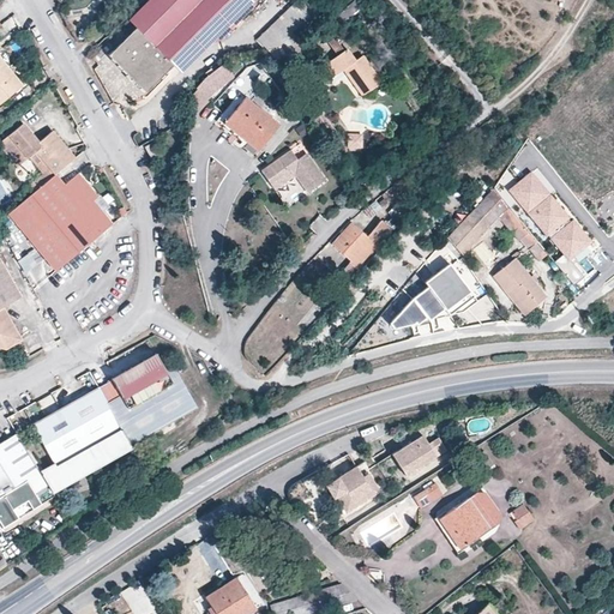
[(256,4),(252,0),(146,0),(127,19),(134,28),(108,54),(144,91),(172,65),(180,73),(210,43),(218,41),(256,4)]
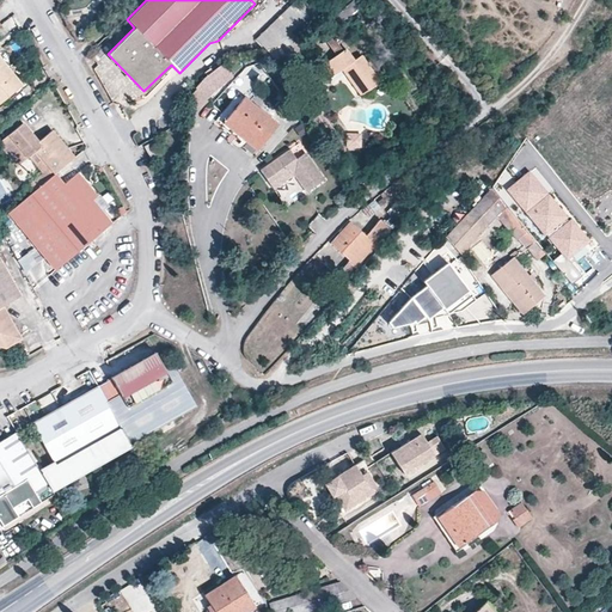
[(292,40),(316,17),(299,0),(289,0),(255,36),(265,47),(292,40)]
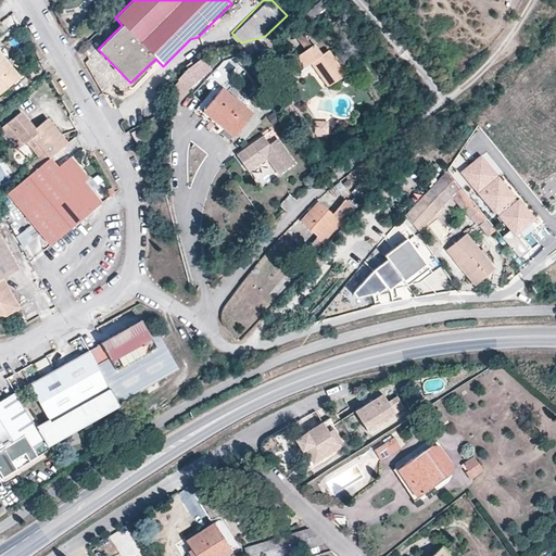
[(337,12),(326,0),(320,0),(304,16),(310,22),(315,16),(324,25),(337,12)]
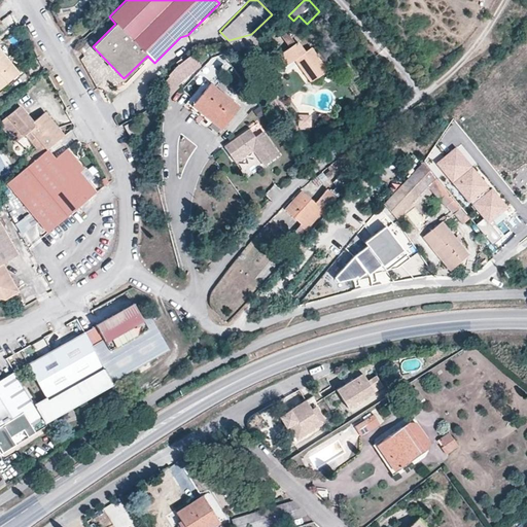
[(341,30),(337,26),(332,30),(336,35),(341,30)]
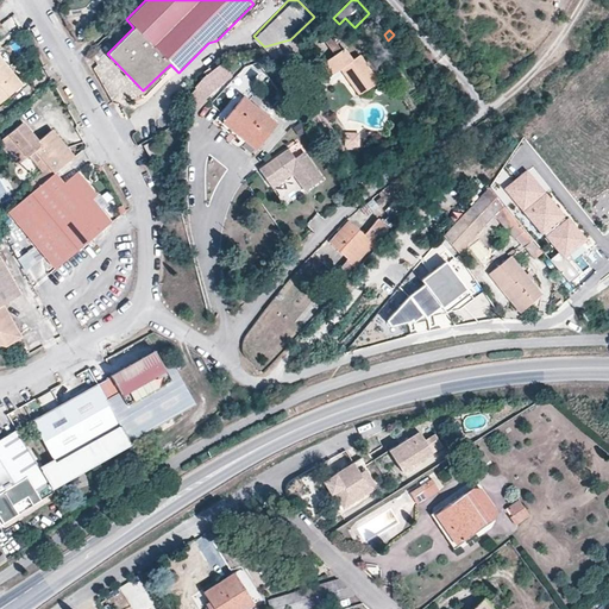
[(340,50),(331,37),(325,42),(333,55),(316,68),(325,80),(339,70),(358,95),(378,81),(359,55),(352,60),(344,48),(340,50)]
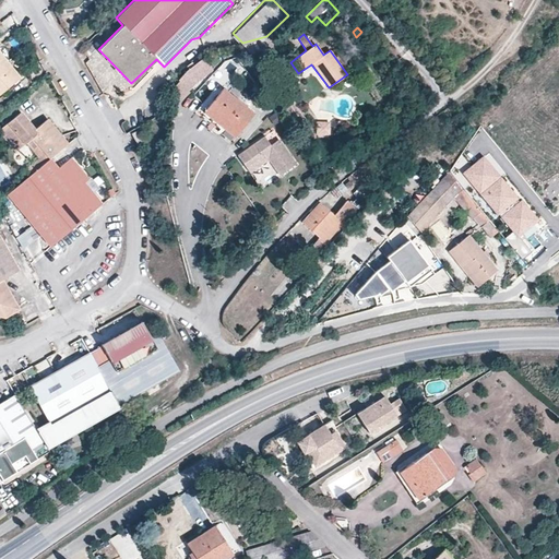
[(0,93),(20,78),(0,52),(0,93)]
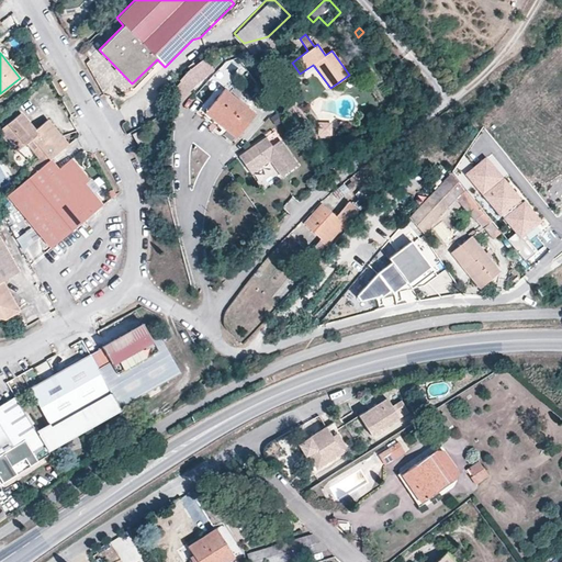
[(213,70),(204,59),(188,70),(180,79),(181,81),(173,89),(181,99),(198,83),(213,70)]
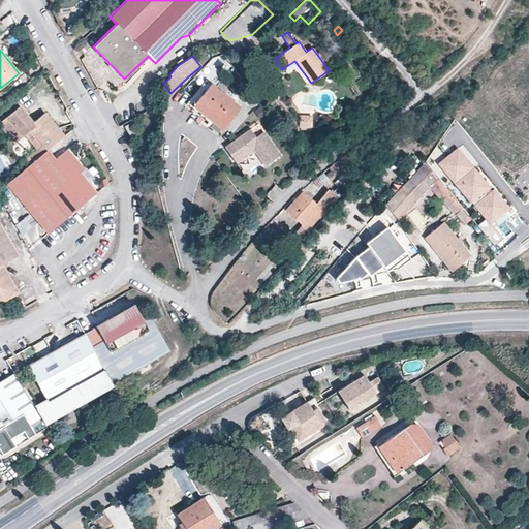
[(192,106),(211,84),(211,83),(206,79),(186,103),(191,107),(192,106)]
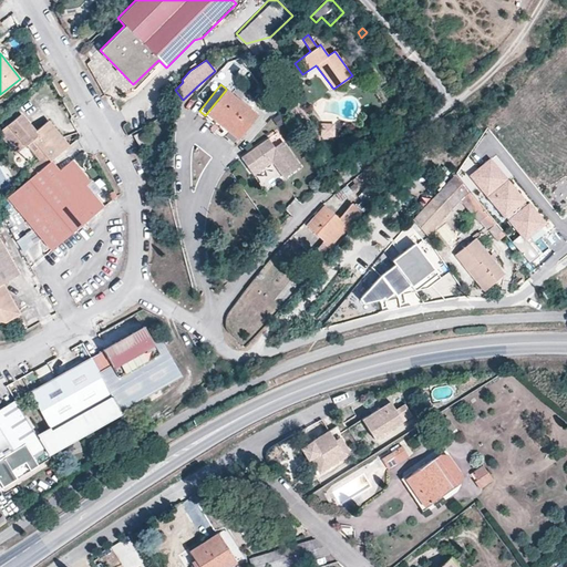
[(236,140),(256,114),(226,90),(206,114),(236,140)]
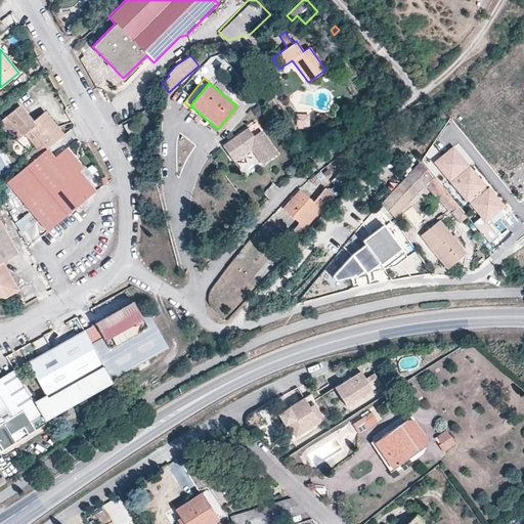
[(47,148),(63,134),(44,112),(34,121),(19,105),(0,121),(0,124),(14,142),(25,134),(30,130),(46,149),(47,148)]
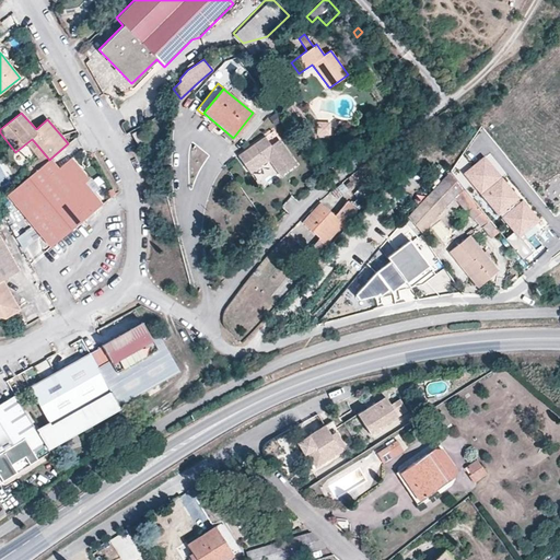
[(329,123),(317,123),(317,130),(324,130),(324,135),(330,135),(329,123)]
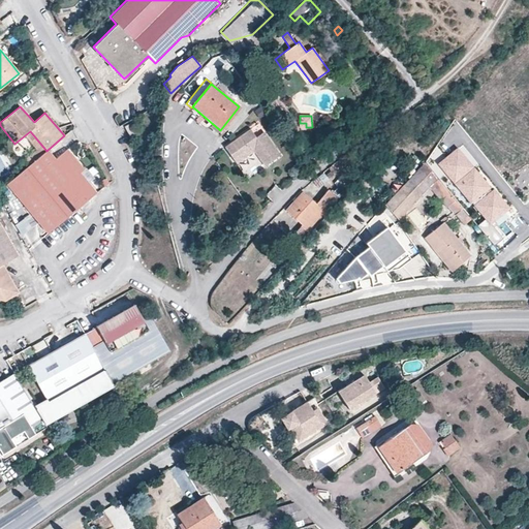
[(135,133),(130,123),(124,127),(129,136),(135,133)]
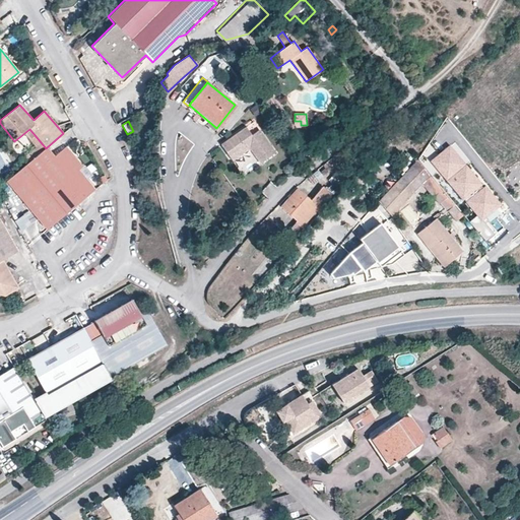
[(219,145),(228,156),(246,144),(249,148),(259,163),(273,153),(252,122),(219,145)]
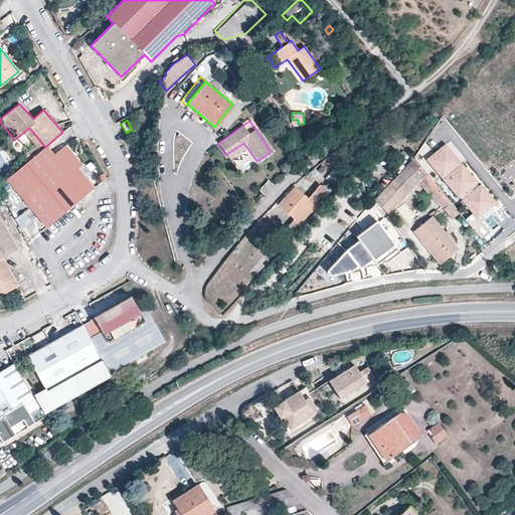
[(29,128),(24,132),(35,146),(22,157),(26,163),(45,147),(29,128)]
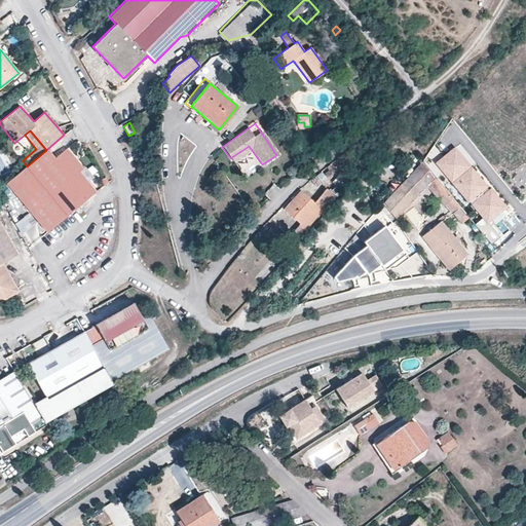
[(249,146),(230,158),(233,162),(252,150),(249,146)]
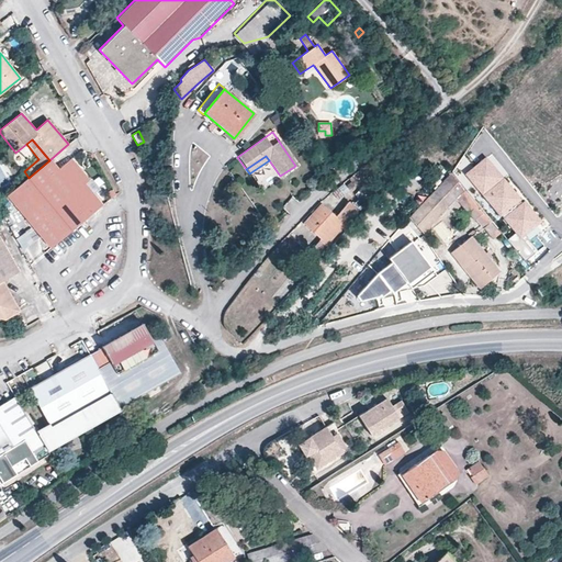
[(480,168),(489,161),(486,158),(478,166),(480,168)]
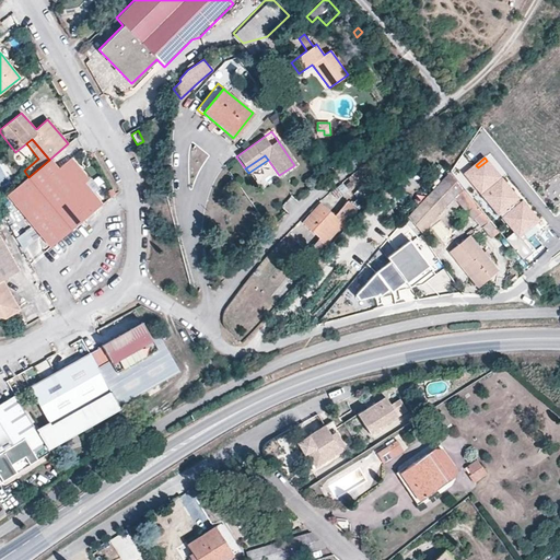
[(59,168),(50,159),(49,160),(28,177),(8,195),(50,247),(103,205),(85,184),(89,181),(71,159),(59,168)]
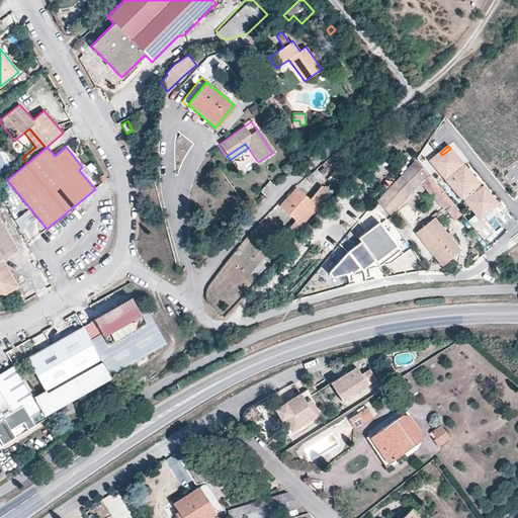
[(440,153),(431,161),(464,201),(465,201),(478,214),(480,218),(497,203),(484,187),(483,187),(450,149),(442,155),(440,153)]
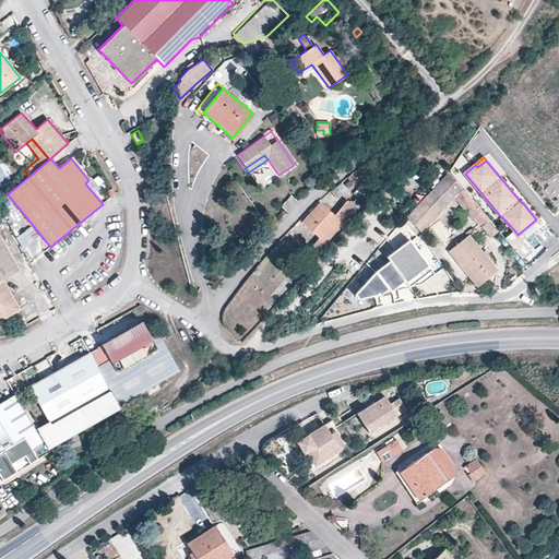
[(498,233),(450,173),(433,191),(447,207),(456,198),(461,203),(460,204),(492,238),(498,233)]
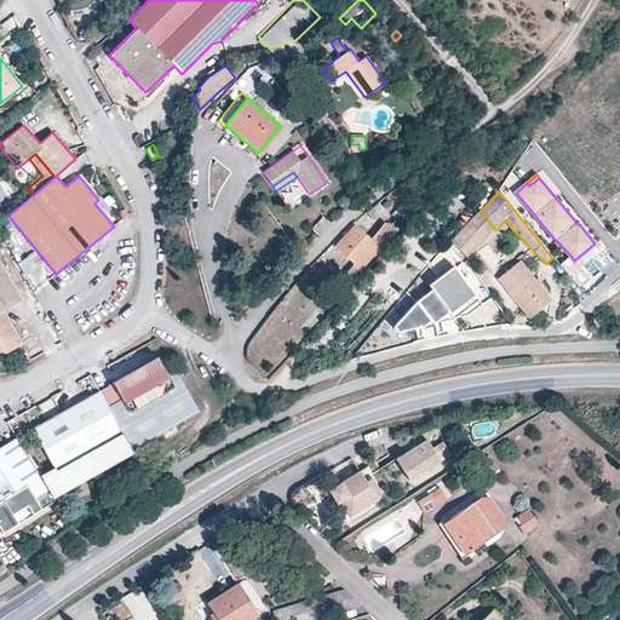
[(382,213),(375,206),(366,212),(373,220),(382,213)]
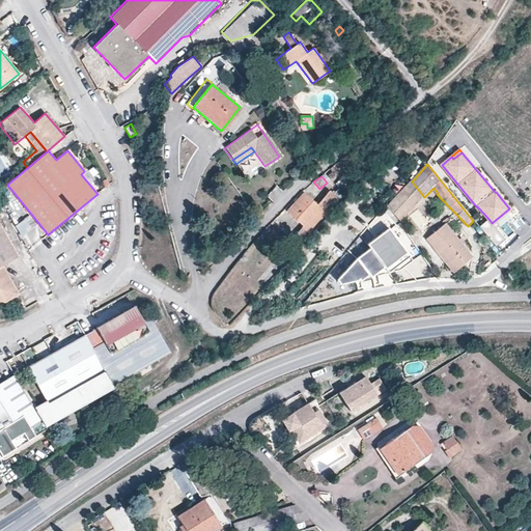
[(109,184),(106,178),(101,182),(104,188),(109,184)]
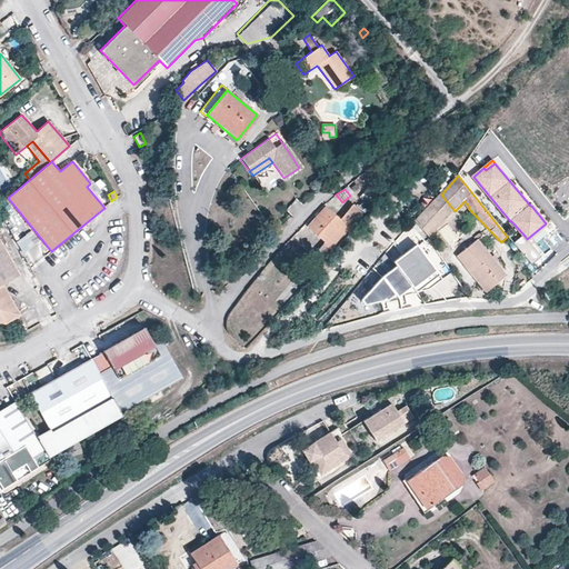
[(425,232),(430,238),(455,211),(441,195),(416,222),(425,232)]
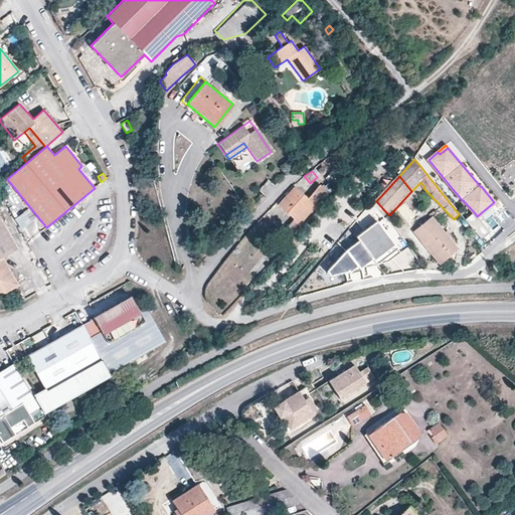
[(329,193),(319,185),(307,198),(295,187),(279,205),(294,219),(286,228),(293,233),(303,222),(301,221),(315,206),(317,207),(329,193)]
